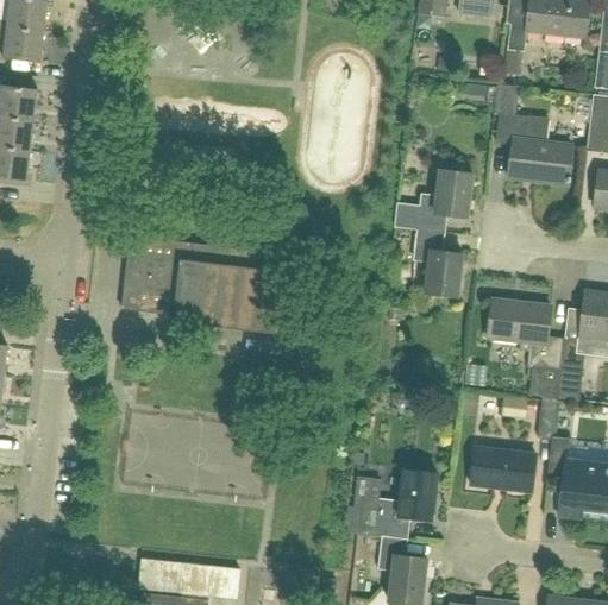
[(0,31),(5,32),(6,27),(42,31),(45,0),(8,0),(6,20),(0,19),(0,31)]
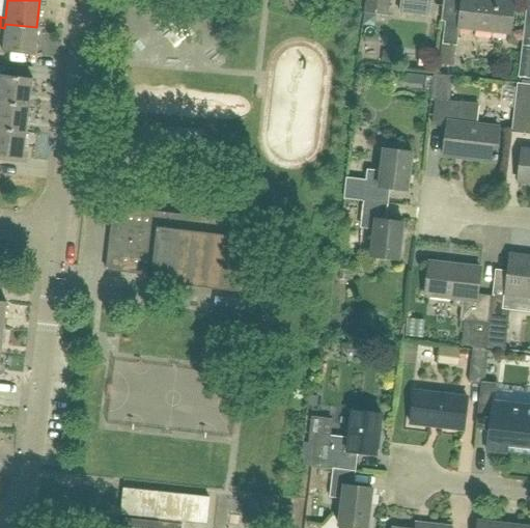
[(365,0),(364,11),(385,14),(386,0),(365,0)]
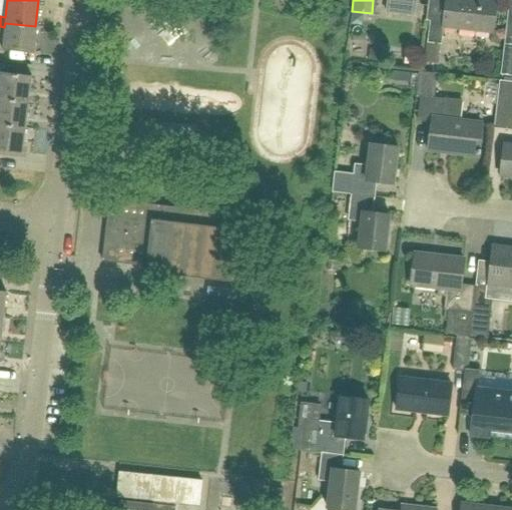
[(445,0),(442,17),(429,16),(426,41),(440,42),(442,25),(491,31),(495,0),(445,0)]
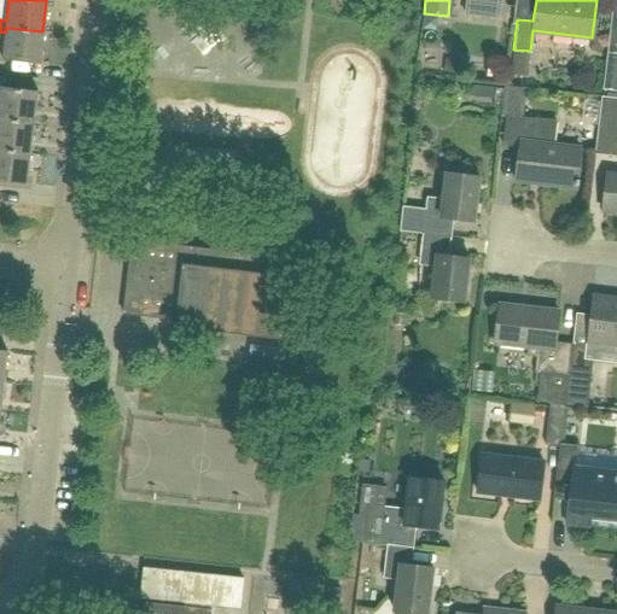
[(616,28),(609,27),(601,89),(616,91),(616,28)]
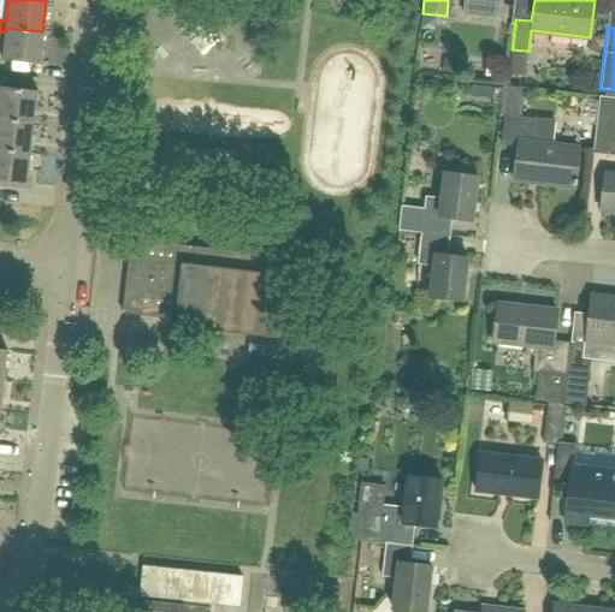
[(40,61),(39,61),(42,31),(6,28),(5,33),(3,52),(0,51),(0,63),(1,63),(1,64),(3,64),(4,59),(40,63),(40,61)]
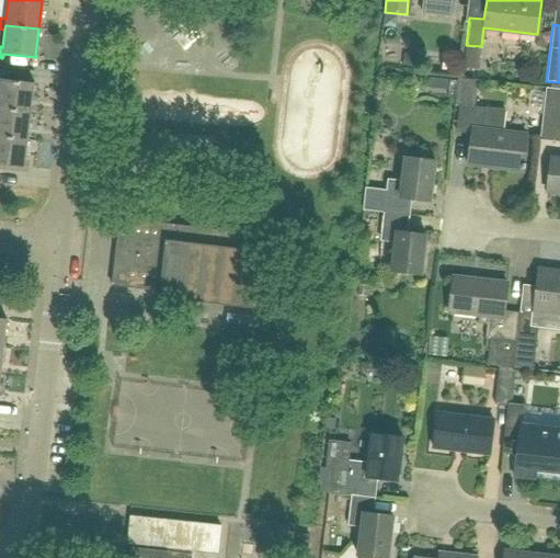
[(477,95),(477,73),(456,73),(456,95),(477,95)]
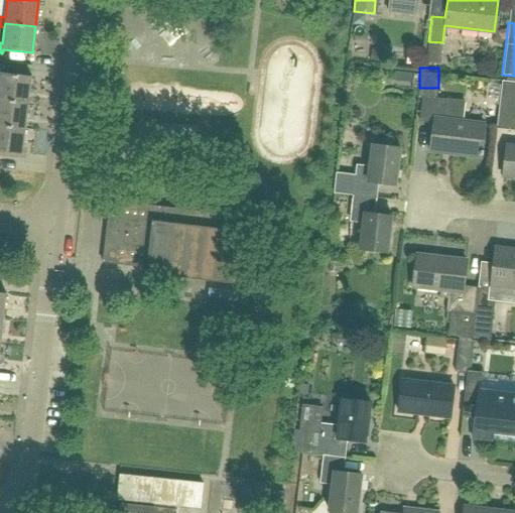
[(0,99),(27,102),(30,77),(30,75),(0,71),(0,73),(0,99)]
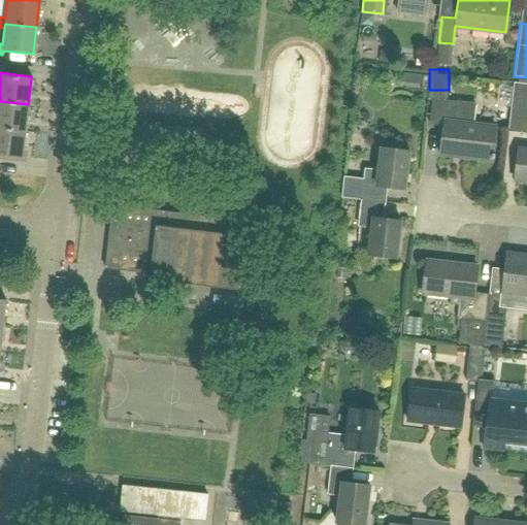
[(526,81),(514,80),(512,95),(506,130),(521,132),(524,107),(526,107),(526,81)]
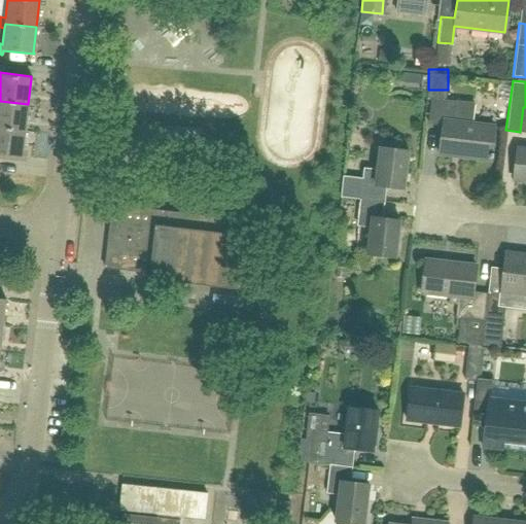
[(469,120),(472,102),(431,97),(428,121),(443,123),(439,152),(489,159),(494,124),(469,120)]
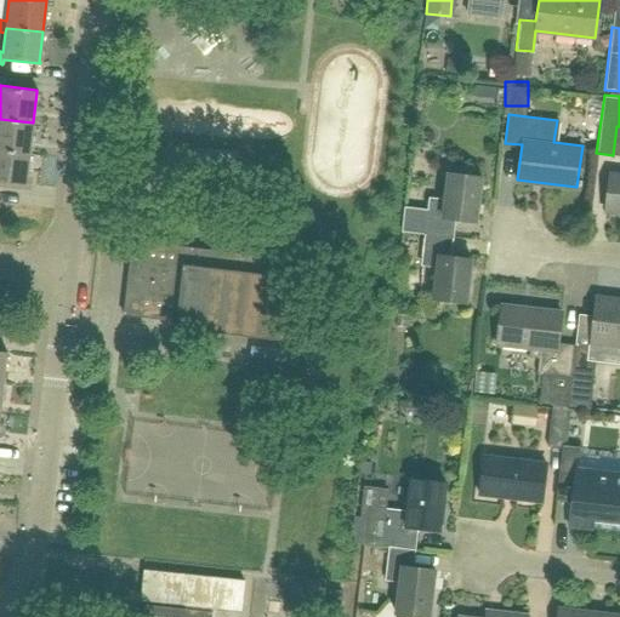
[(0,149),(29,153),(33,123),(0,119),(0,149)]
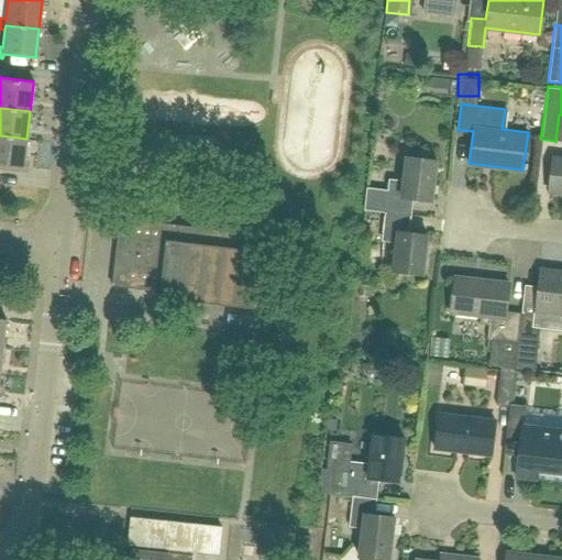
[(0,164),(23,167),(26,139),(0,135),(0,164)]
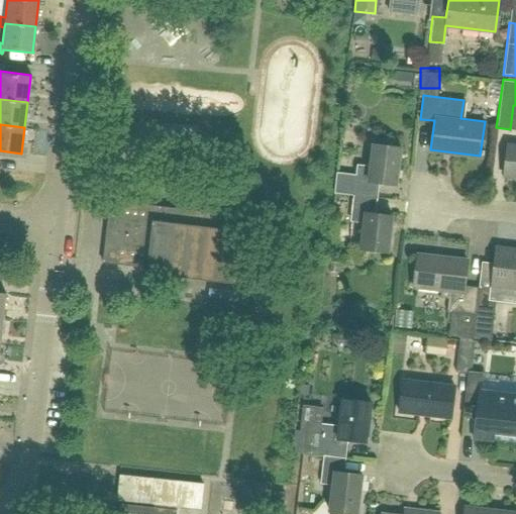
[(353,193),(377,196),(379,181),(396,183),(401,146),(373,143),(370,165),(356,164),(355,173),(335,171),(332,191),(353,193)]
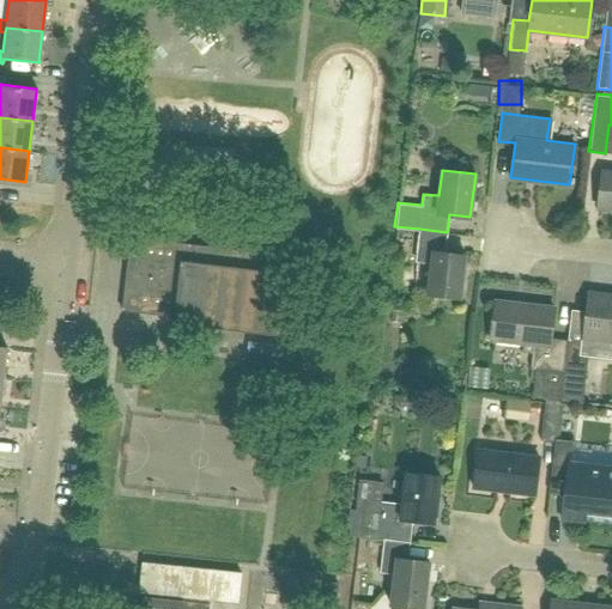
[(611,209),(611,171),(603,171),(598,208),(611,209)]
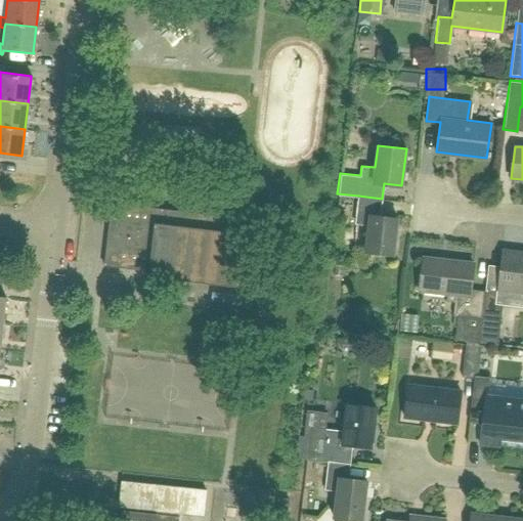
[(129,186),(130,171),(116,170),(115,184),(129,186)]
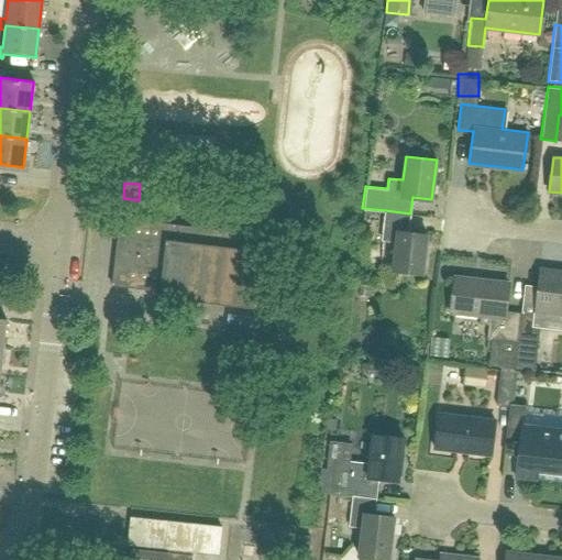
[(408,231),(410,213),(385,210),(382,234),(396,237),(392,270),(422,273),(427,233),(408,231)]
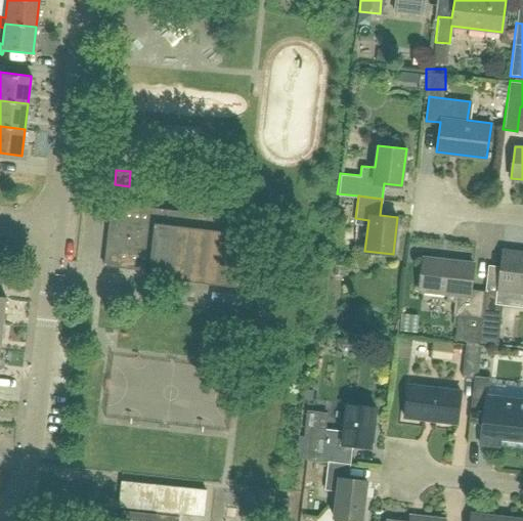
[(236,287),(244,234),(243,234),(245,219),(131,206),(112,204),(103,266),(149,271),(148,275),(236,287)]
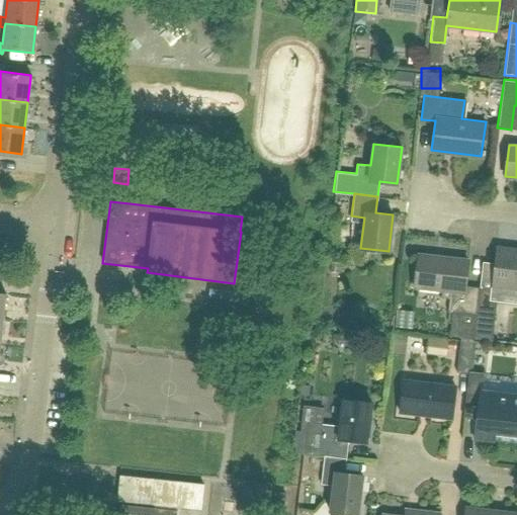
[(516,249),(497,247),(492,286),(493,286),(494,280),(516,282),(516,249)]
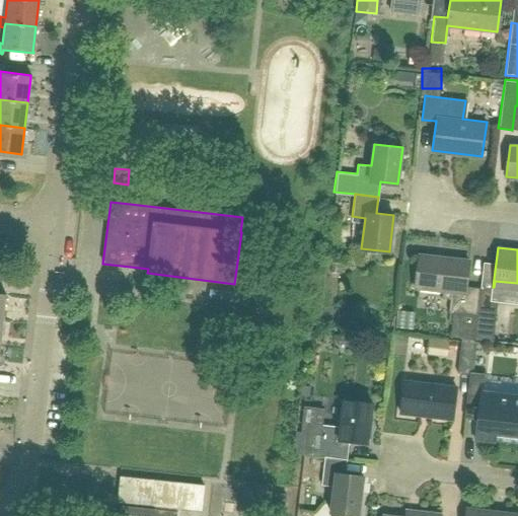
[(450,330),(457,332),(473,334),(479,289),(479,287),(465,286),(468,260),(418,253),(414,286),(442,289),(441,297),(449,298),(448,310),(452,311),(450,330)]
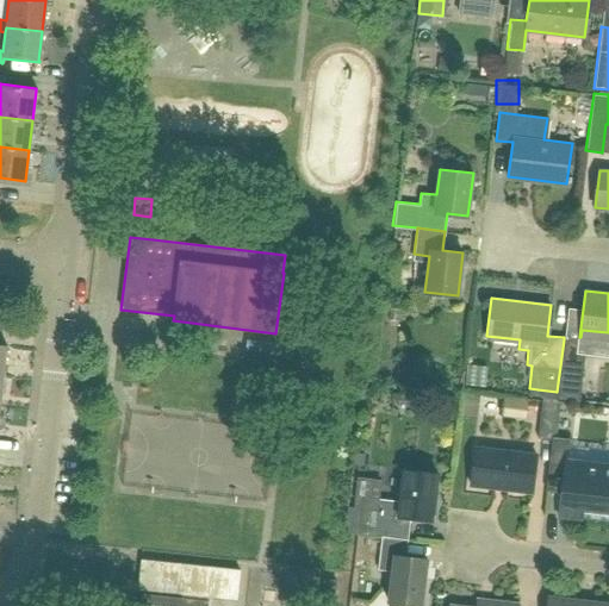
[(564,339),(557,392),(578,394),(580,372),(576,370),(579,342),(564,339)]
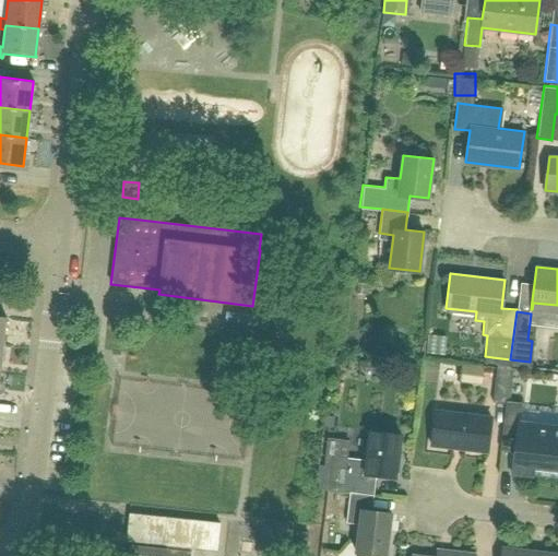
[(482,382),(484,366),(461,364),(459,380),(482,382)]
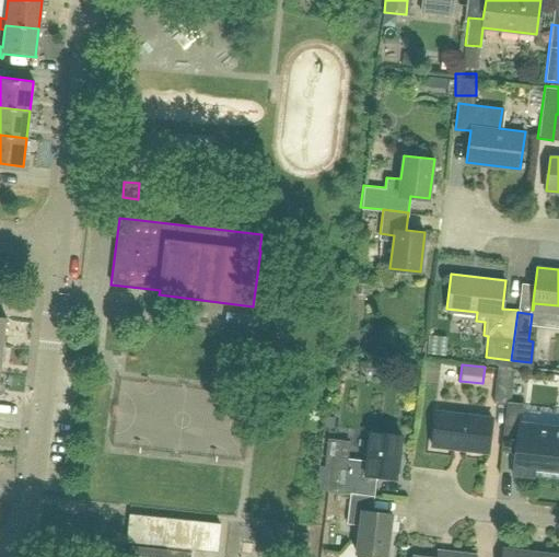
[(505,404),(508,390),(510,369),(497,368),(492,402),(505,404)]
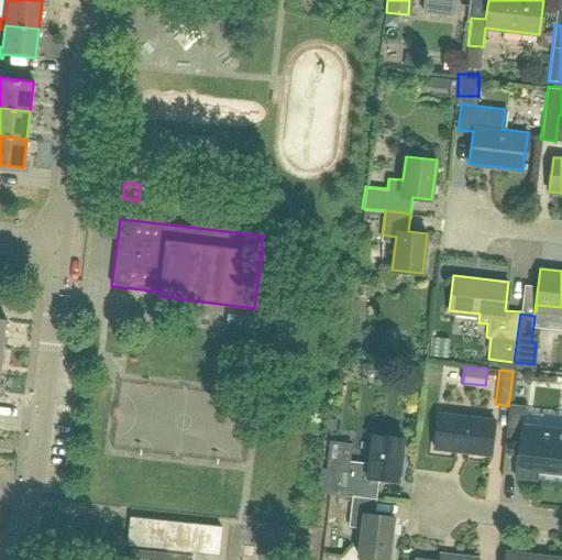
[(561,473),(561,427),(522,423),(525,405),(511,403),(505,453),(518,454),(515,475),(530,476),(531,470),(561,473)]
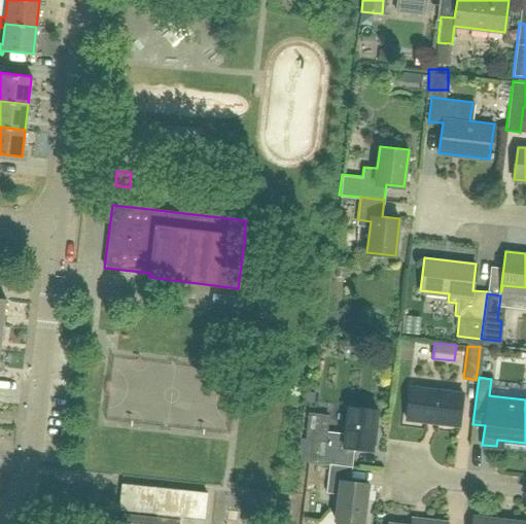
[(458,424),(462,392),(410,385),(407,418),(458,424)]
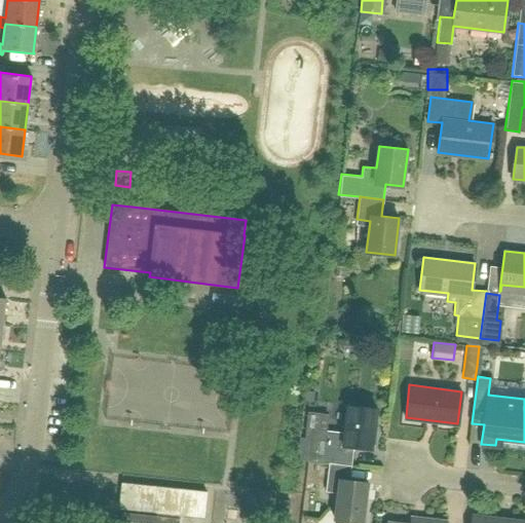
[(301,457),(330,461),(351,463),(352,459),(353,445),(372,447),(376,407),(348,403),(344,431),(305,425),(301,457)]
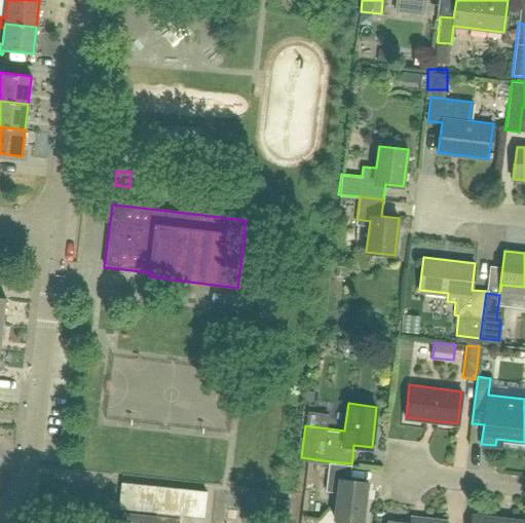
[(363,522),(368,482),(349,480),(351,463),(330,461),(327,491),(338,492),(335,519),(345,521),(345,522),(363,522)]
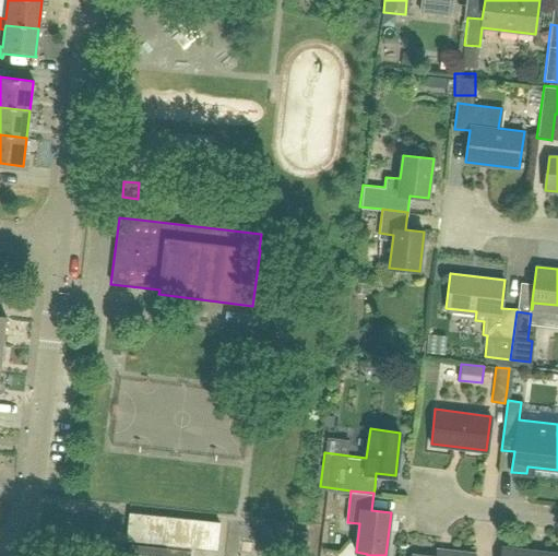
[(216,548),(220,521),(129,512),(126,540),(202,547),(216,548)]
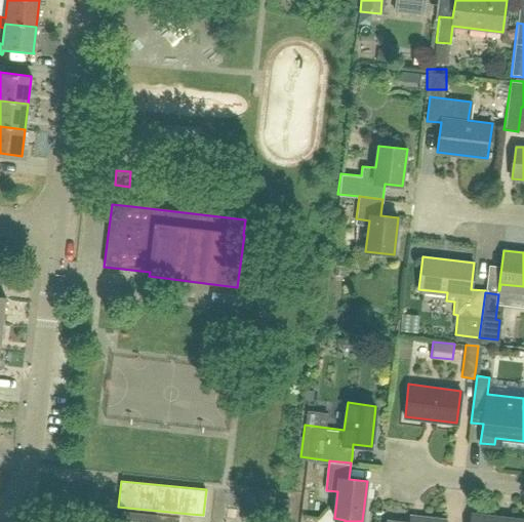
[(177,521),(179,516),(123,509),(121,521),(177,521)]
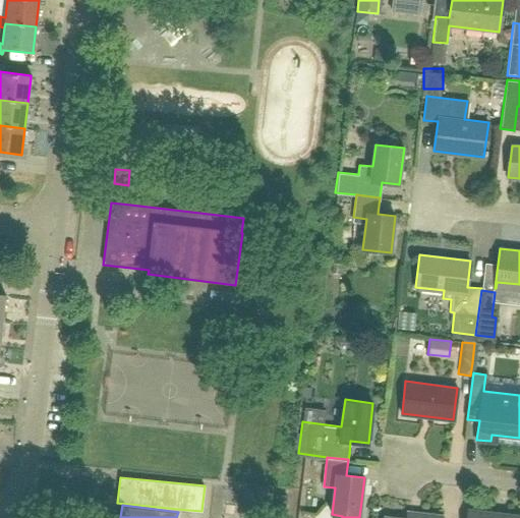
[(519,517),(519,515),(468,509),(466,517),(519,517)]
